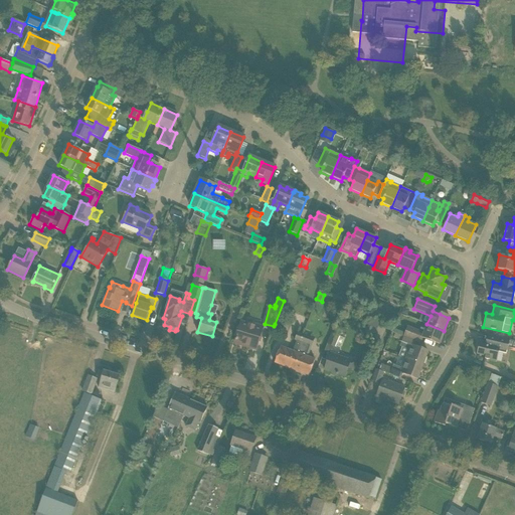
[(368,325),(364,334),(371,337),(373,333),(374,334),(380,320),(372,316),(370,319),(366,318),(363,323),(368,325)]
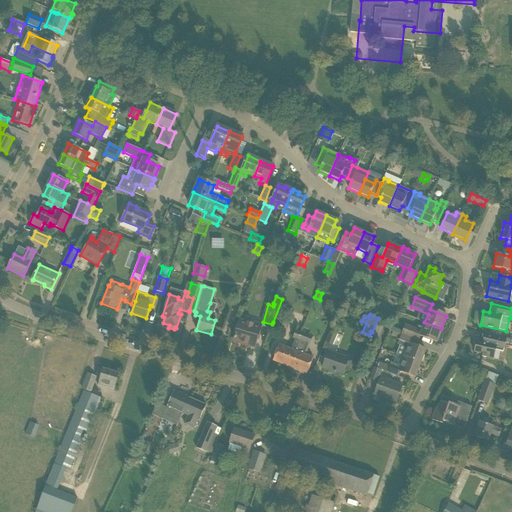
[(239,321),(236,332),(233,341),(254,347),(261,325),(247,321),(246,323),(239,321)]
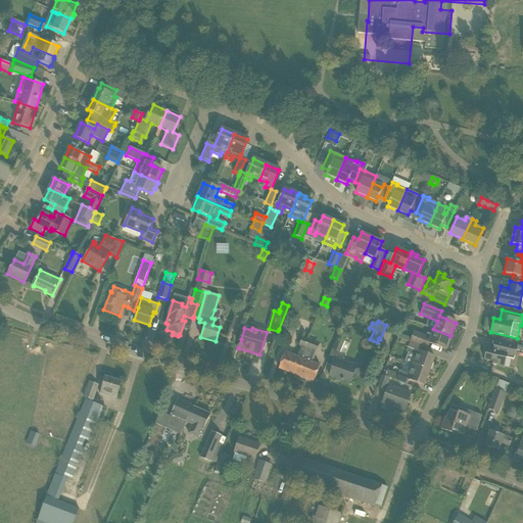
[(410,341),(421,346),(426,348),(429,342),(435,345),(445,349),(450,336),(433,329),(430,338),(414,331),(410,341)]
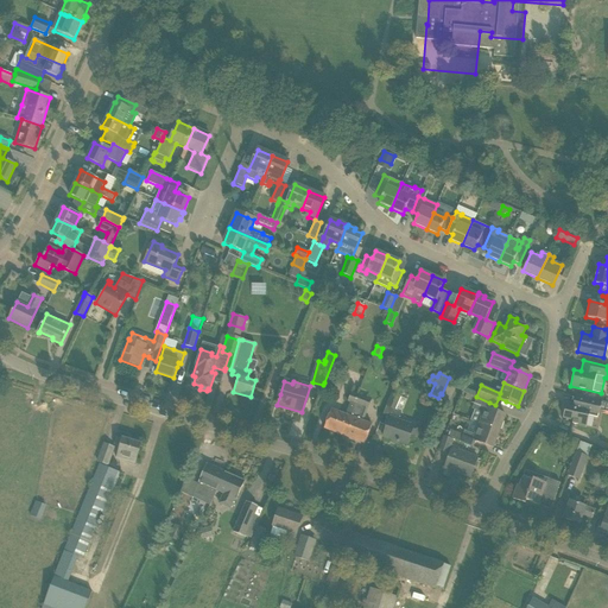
[(394,409),(397,410),(404,392),(394,387),(386,406),(393,409),(394,409)]
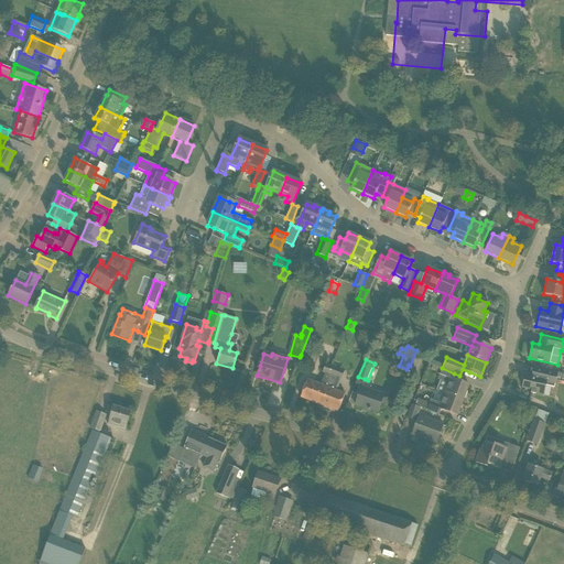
[(301,397),(317,403),(332,366),(325,364),(322,372),(324,373),(320,384),(307,379),(304,387),(301,397)]
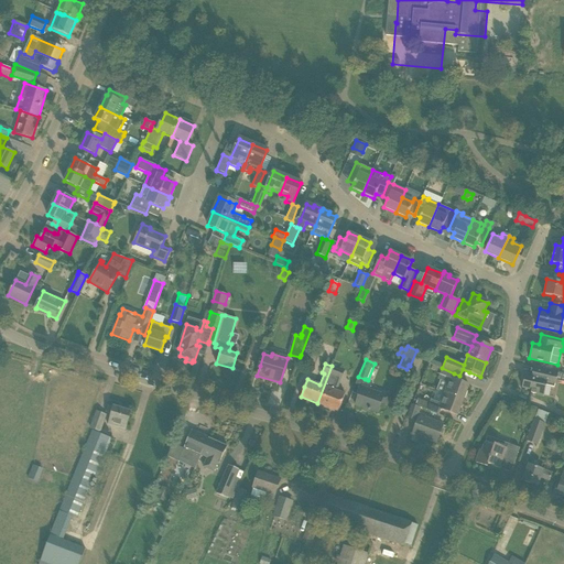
[(332,366),(317,403),(338,411),(342,401),(345,394),(337,391),(340,380),(335,378),(339,368),(332,366)]
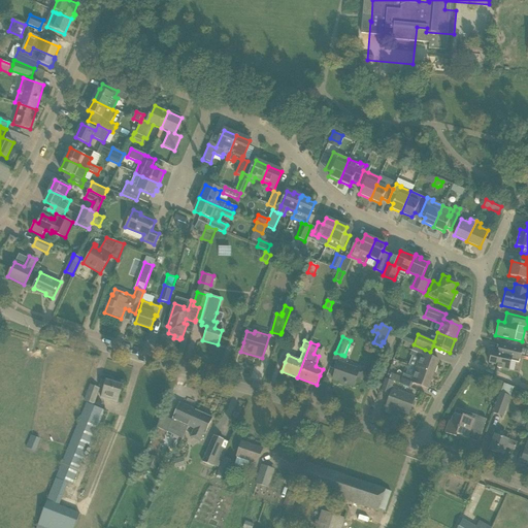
[(507,370),(509,362),(518,364),(521,349),(499,343),(498,351),(492,350),(489,363),(497,365),(496,367),(507,370)]
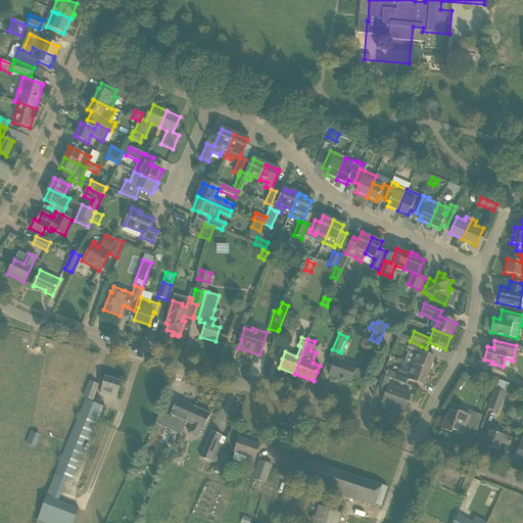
[(419,351),(421,346),(410,341),(406,351),(415,355),(411,365),(413,365),(428,371),(433,358),(419,351)]
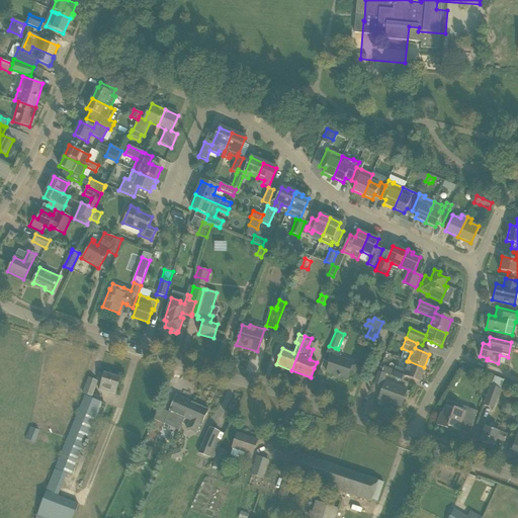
[(337,350),(338,349),(336,348),(335,348),(326,372),(339,376),(339,374),(346,377),(349,369),(354,371),(357,362),(351,360),(350,362),(339,358),(342,351),(337,350)]
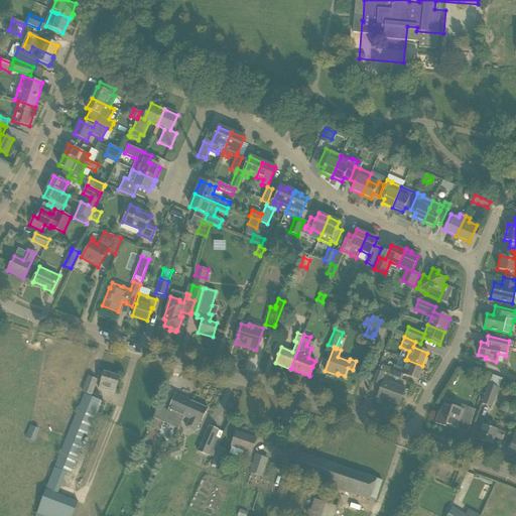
[(393,365),(392,368),(382,365),(382,366),(379,365),(377,370),(384,372),(400,379),(402,374),(417,380),(422,366),(407,360),(405,367),(403,366),(402,369),(393,365)]
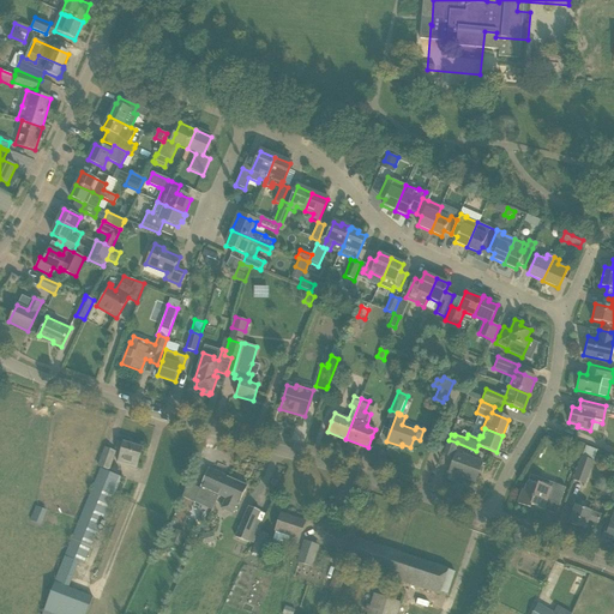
[(457,443),(449,440),(447,439),(441,453),(451,457),(457,443)]
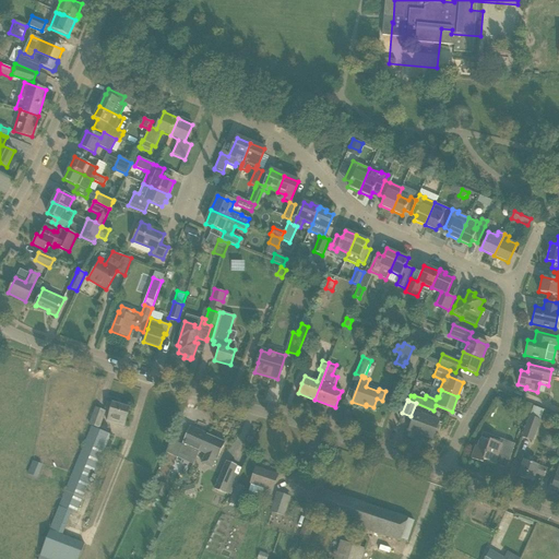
[(123,426),(126,418),(129,408),(107,402),(105,408),(110,411),(107,420),(123,426)]
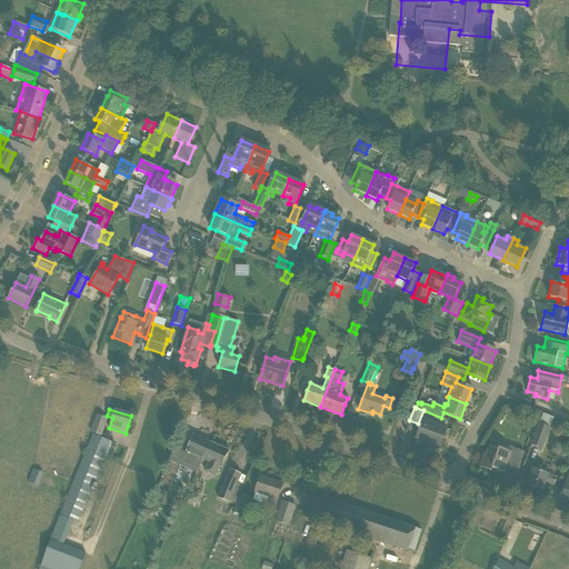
[(527,422),(537,426),(538,423),(539,423),(542,413),(531,409),(527,422)]
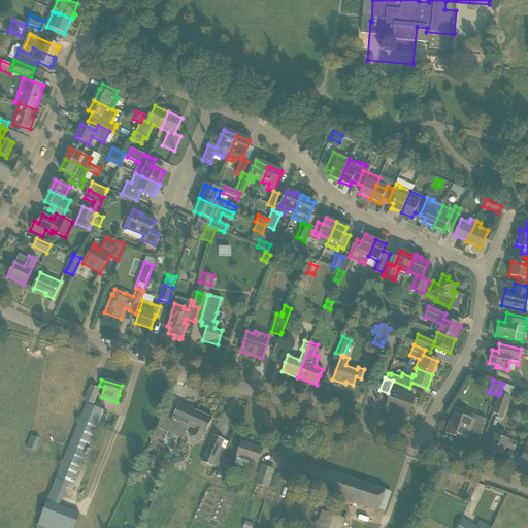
[(492,413),(503,418),(510,397),(509,397),(514,388),(503,384),(500,393),(499,393),(498,395),(492,413)]
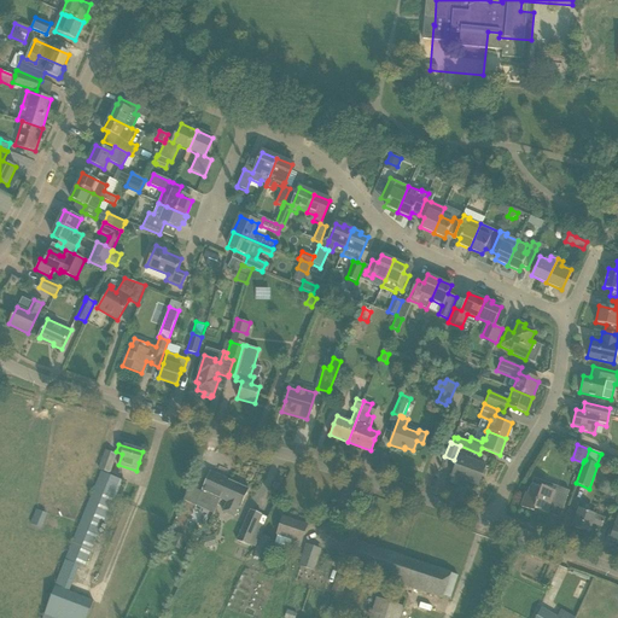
[(105,452),(99,470),(109,473),(116,454),(105,452)]
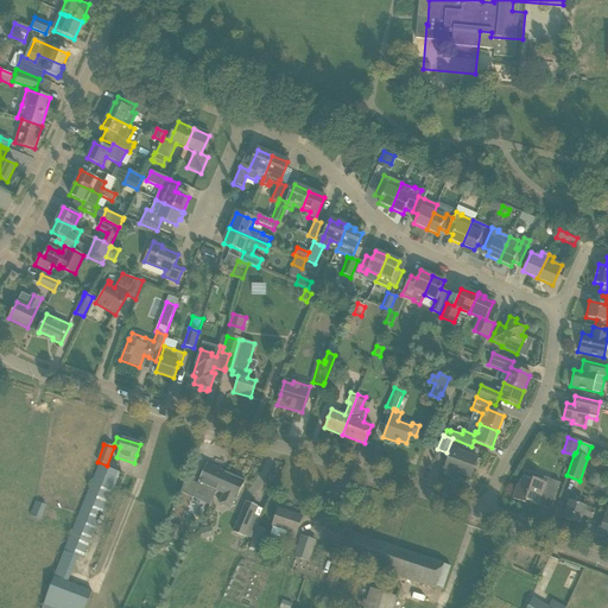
[(476,457),(464,453),(451,448),(444,468),(469,476),(476,457)]
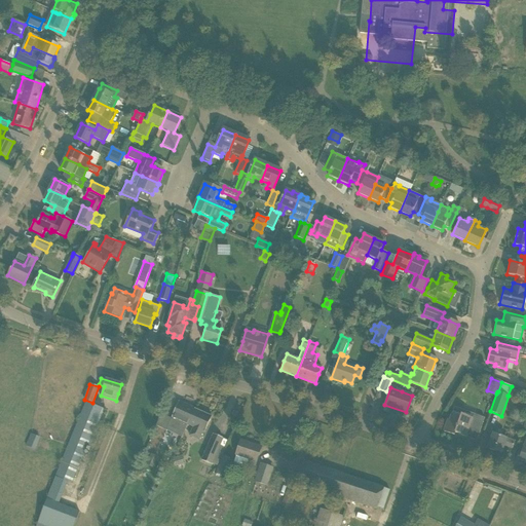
[(45,499),(35,525),(74,525),(79,511),(60,503),(68,482),(72,483),(78,468),(87,446),(90,447),(96,434),(95,434),(104,409),(85,401),(46,498),(45,499)]
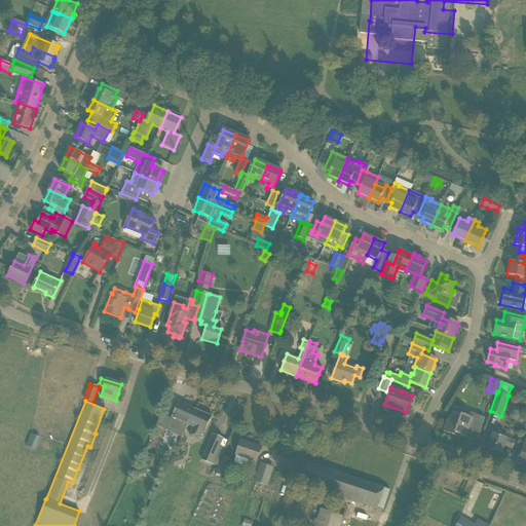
[(181,422),(186,424),(193,408),(179,402),(174,411),(167,426),(177,430),(180,423),(181,422)]
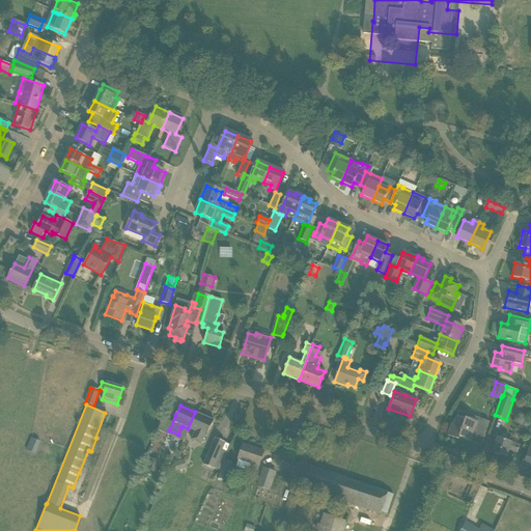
[(451,424),(447,436),(458,439),(459,437),(470,441),(473,432),(483,437),(488,421),(478,417),(476,422),(467,419),(468,414),(458,411),(456,418),(455,418),(453,424),(451,424)]
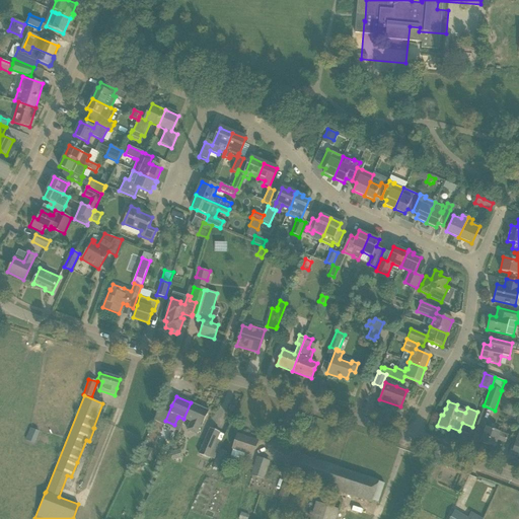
[(191,402),(183,419),(190,422),(189,423),(186,430),(197,435),(198,431),(201,426),(202,427),(205,420),(209,411),(191,402)]
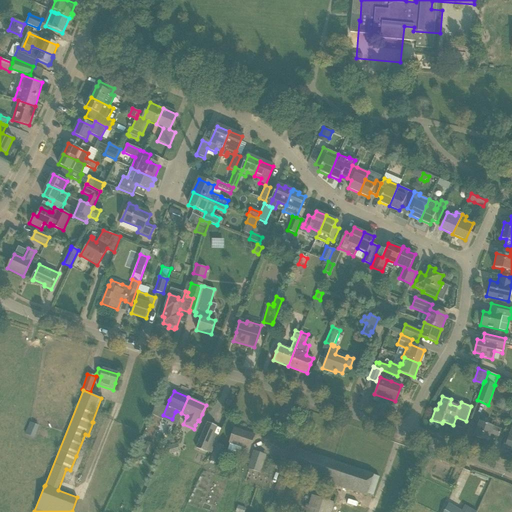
[(508,414),(511,405),(505,402),(503,408),(501,407),(500,411),(508,414)]
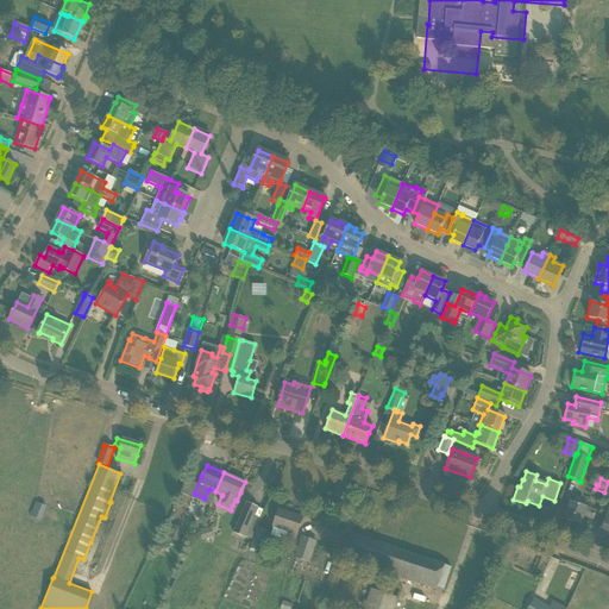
[(36,502),(30,516),(39,520),(45,506),(36,502)]
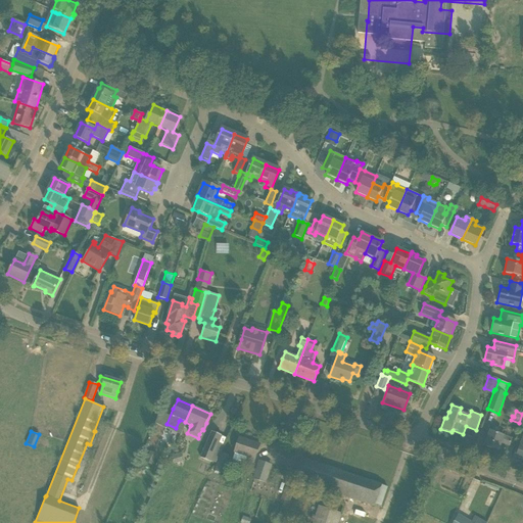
[(210,431),(199,458),(210,463),(211,462),(216,463),(224,445),(219,443),(222,436),(210,431)]
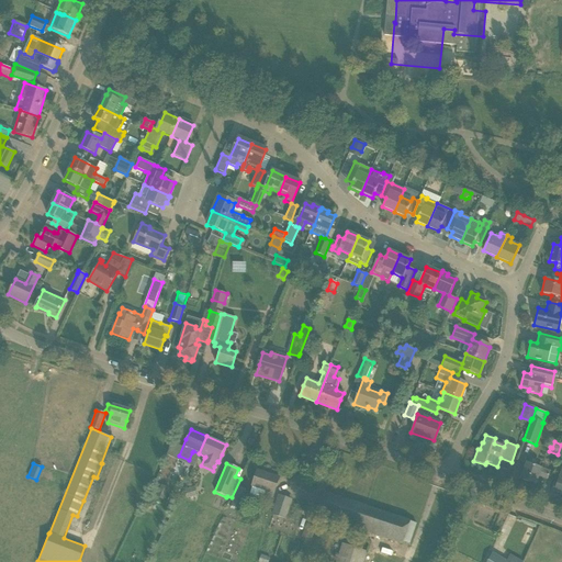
[(547,479),(549,472),(537,468),(527,463),(521,479),(535,484),(537,475),(547,479)]
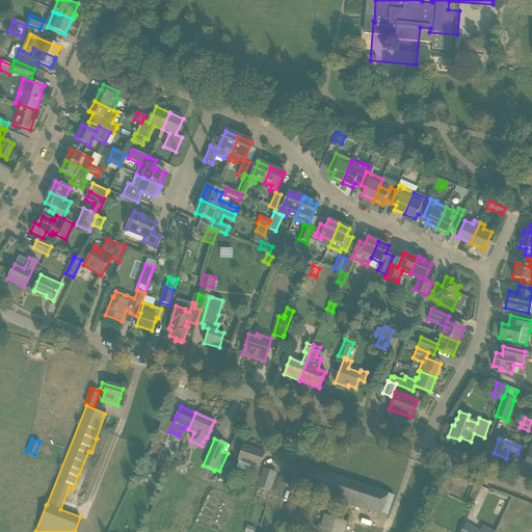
[(238,461),(237,468),(249,472),(249,470),(258,473),(261,462),(264,452),(243,445),(240,455),(238,461)]
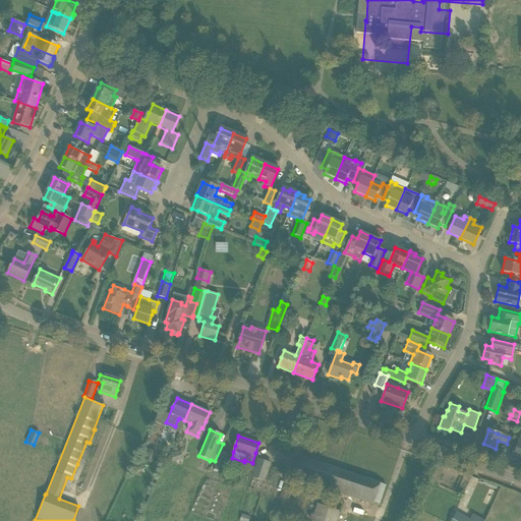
[(145,460),(151,463),(156,452),(148,448),(146,451),(149,452),(145,460)]
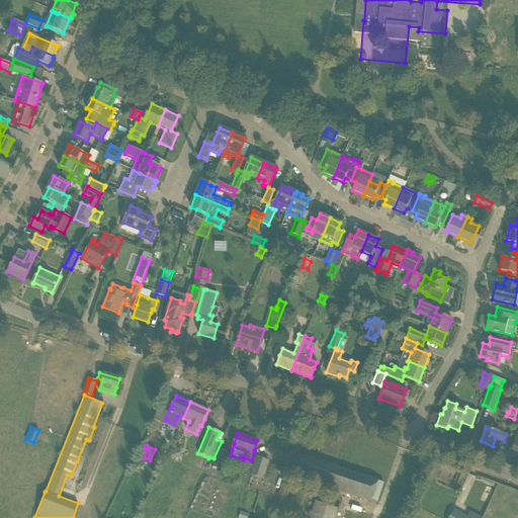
[(172,459),(182,457),(179,449),(170,452),(172,459)]
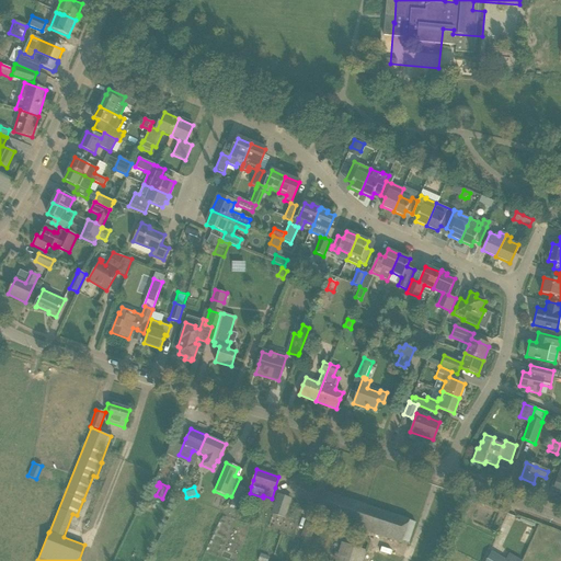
[(230,505),(239,508),(245,489),(237,487),(230,505)]
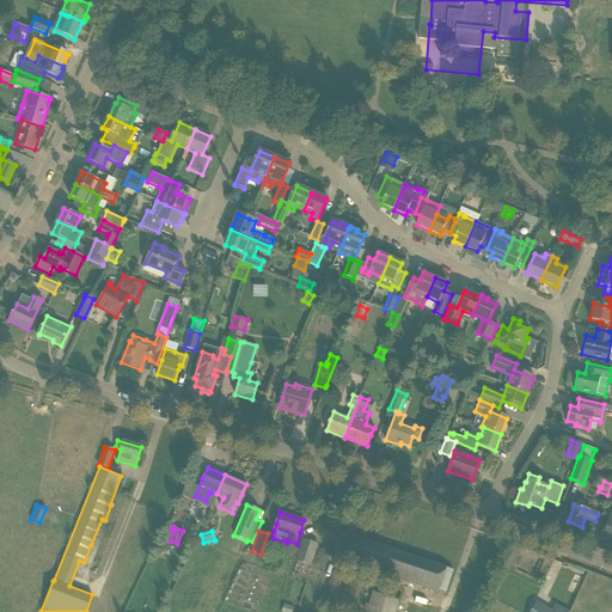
[(346,560),(378,570),(377,573),(438,593),(446,568),(353,537),(349,548),(346,560)]
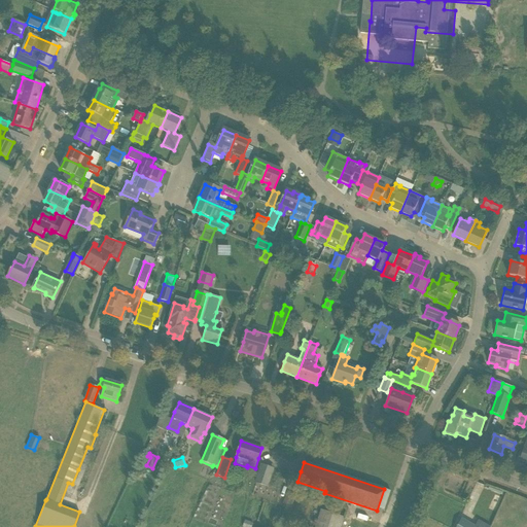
[(255,483),(267,487),(273,468),(261,464),(255,483)]
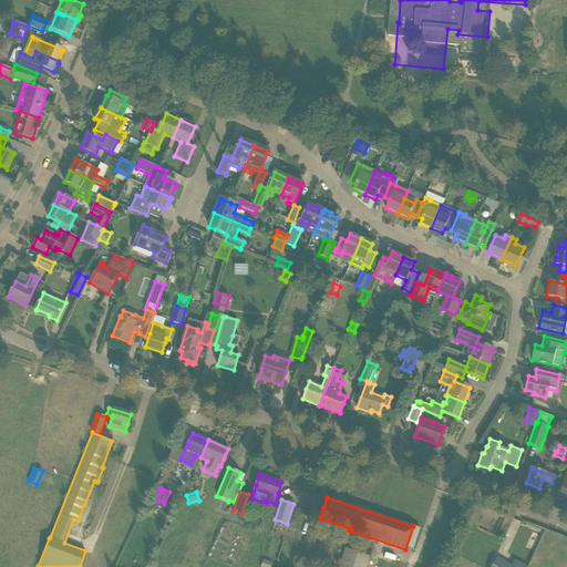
[(338,566),(367,566),(370,557),(344,548),(340,563),(338,566)]
